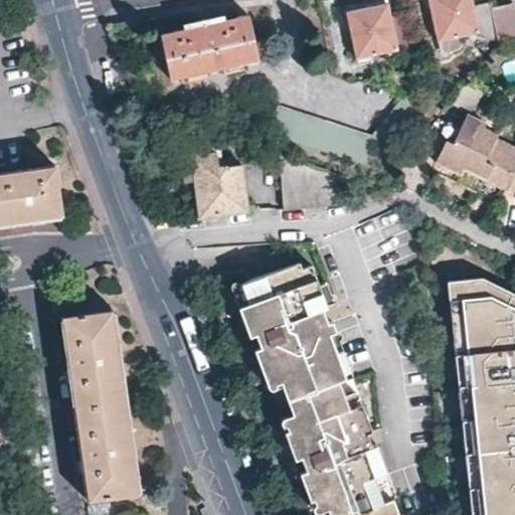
[(500,41),(514,20),(514,4),(514,1),(492,6),(491,0),(473,4),(472,0),(428,0),(438,39),(496,27),(500,41)]
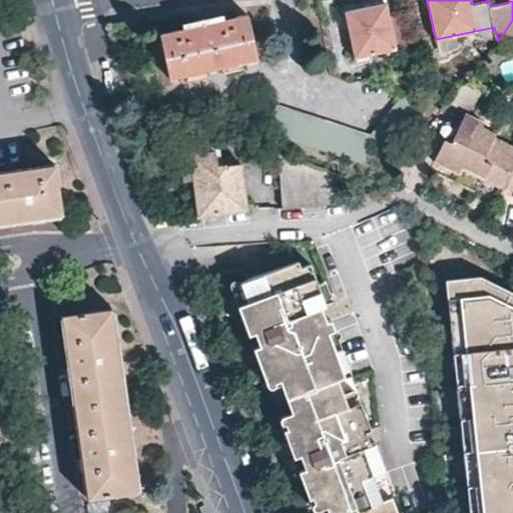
[(391,20),(387,2),(346,13),(357,59),(397,49),(391,20)]
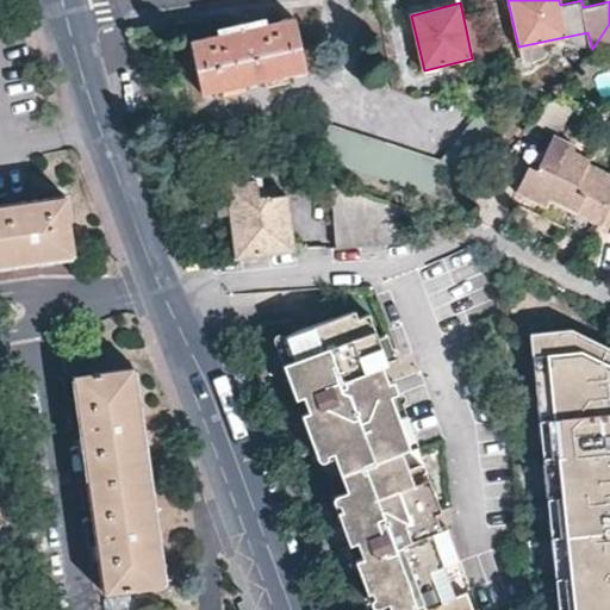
[(305,72),(293,19),(190,42),(197,74),(200,92),(203,94),(305,72)]
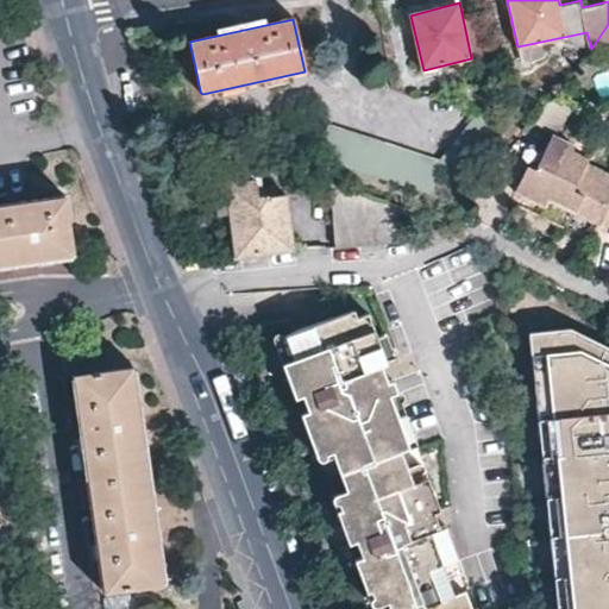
[(485,55),(477,22),(464,24),(471,58),(485,55)]
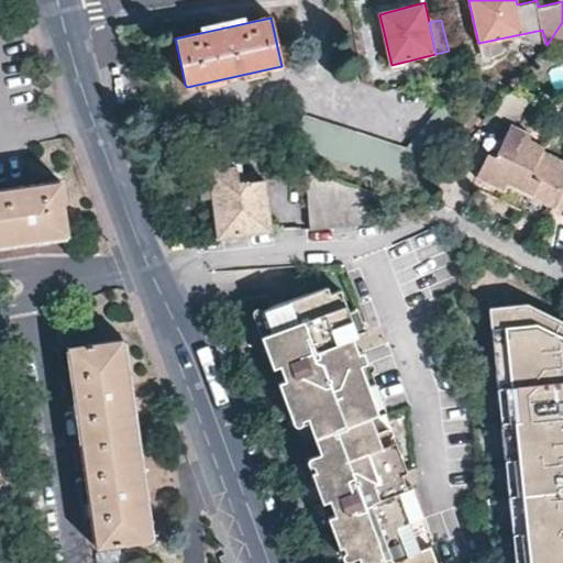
[(562,22),(547,45),(547,46),(562,41),(562,22)]
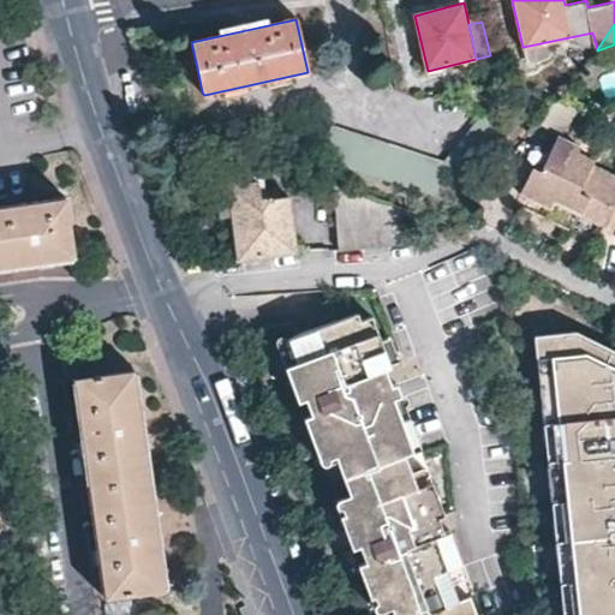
[(584,219),(599,226),(614,195),(614,177),(590,165),(592,161),(575,153),(578,149),(554,137),(537,172),(529,168),(515,193),(545,209),(550,202),(584,219)]
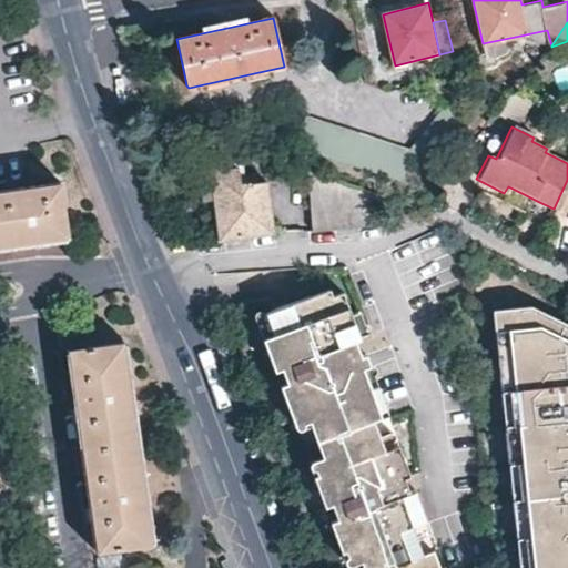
[(384,223),(382,194),(311,166),(316,230),(384,223)]
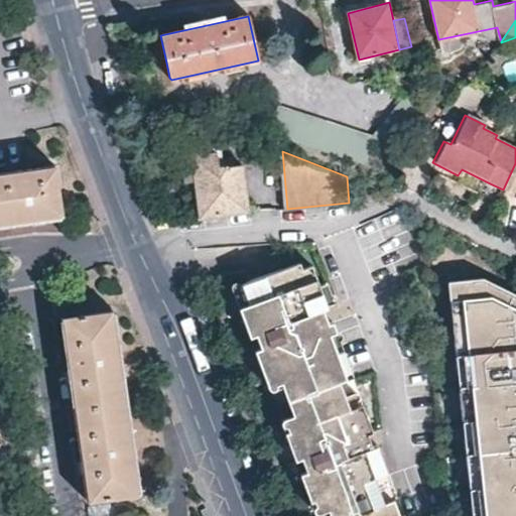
[(201,219),(247,214),(242,167),(221,169),(219,154),(192,157),(198,192),(201,219)]
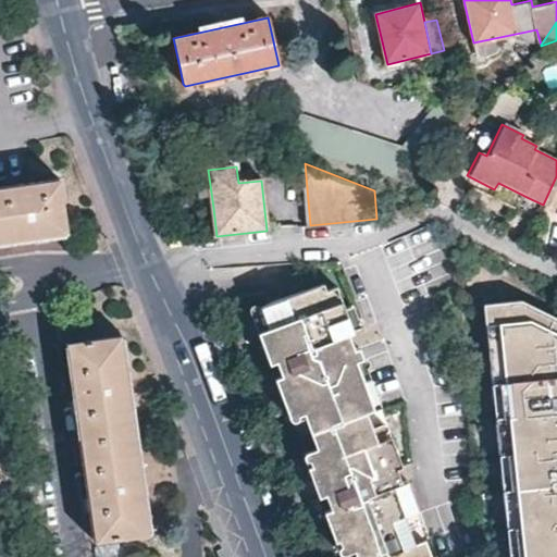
[(556,176),(543,205),(542,208),(556,215),(556,176)]
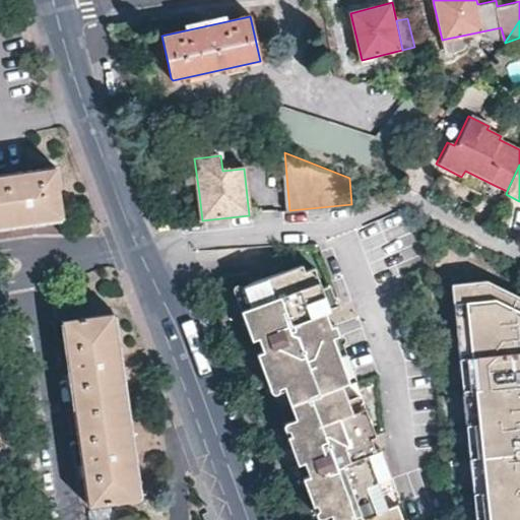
[(56,166),(0,174),(0,225),(63,217),(56,166)]
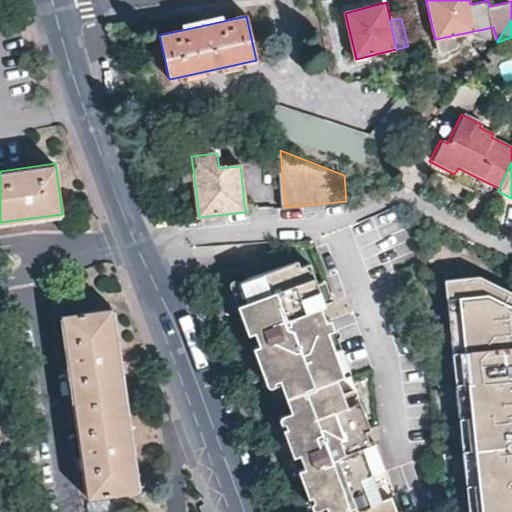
[(325,506),(327,511),(340,511),(393,493),(390,486),(379,490),(374,477),(385,473),(375,444),(363,448),(358,435),(370,432),(360,403),(346,407),(343,396),(338,381),(346,378),(330,332),(334,330),(330,320),(316,326),(311,313),(326,308),(324,304),(317,284),(309,264),(301,267),(299,262),(264,275),(240,284),(247,304),(239,307),(250,336),(256,334),(260,348),(254,350),(264,377),(277,373),(281,385),(291,414),(294,426),(284,429),(295,458),(302,456),(306,468),(300,470),(310,499),(322,495),(325,506)]
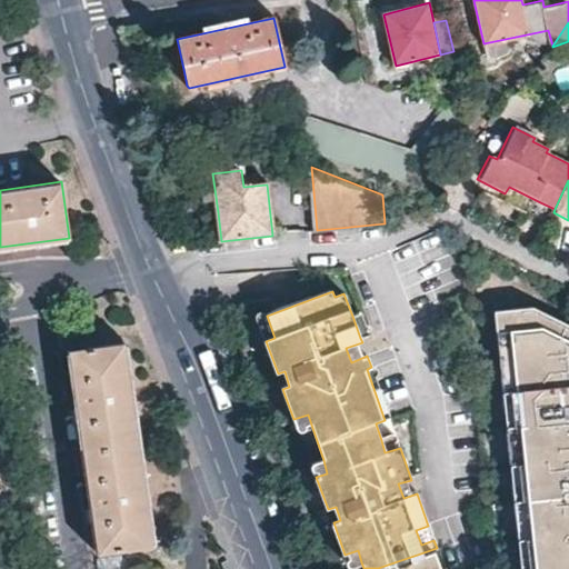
[(495,313),(519,568),(568,568),(568,328),(532,310),(511,311),(496,313),(495,313)]
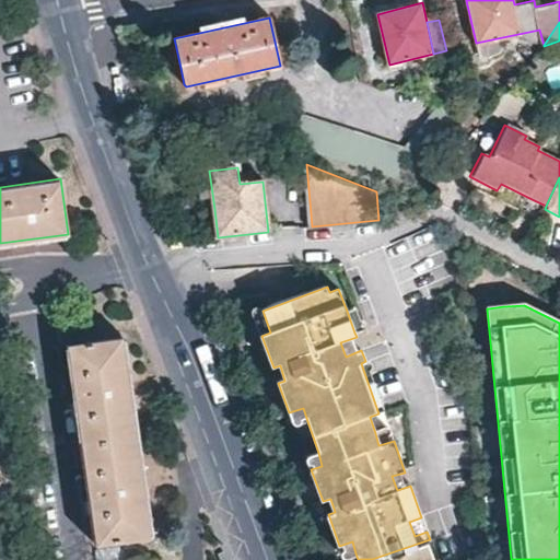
[(354,308),(347,311),(354,333),(362,329),(354,308)]
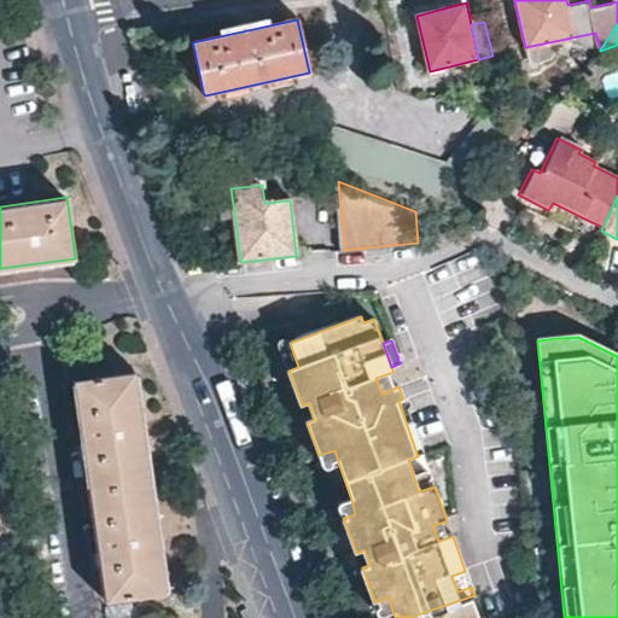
[(279,347),(289,371),(298,367),(290,343),(279,347)]
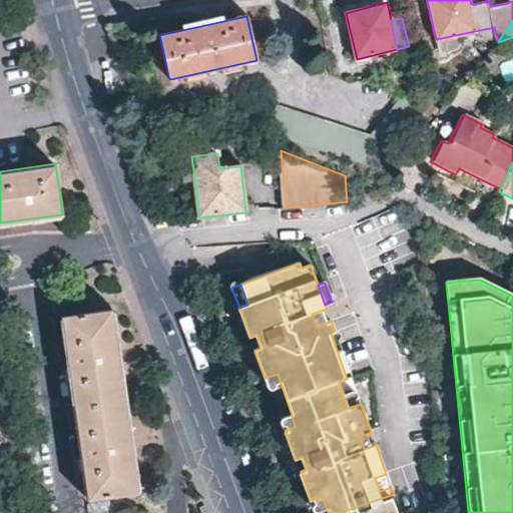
[(122,385),(112,310),(111,309),(61,316),(87,499),(137,491),(122,385)]
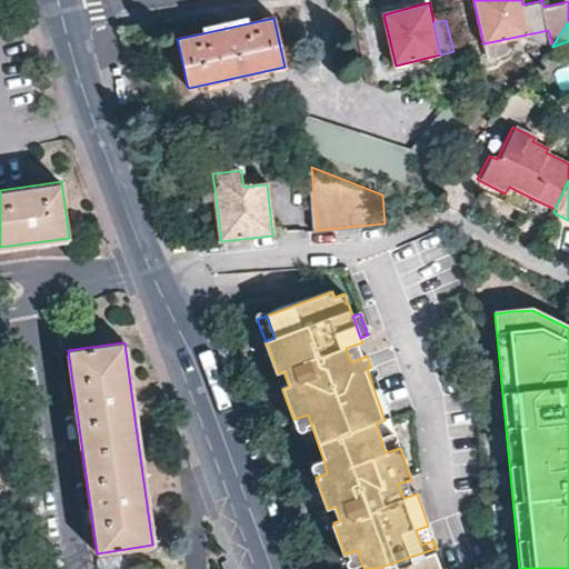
[(367,356),(362,342),(346,348),(351,362),(367,356)]
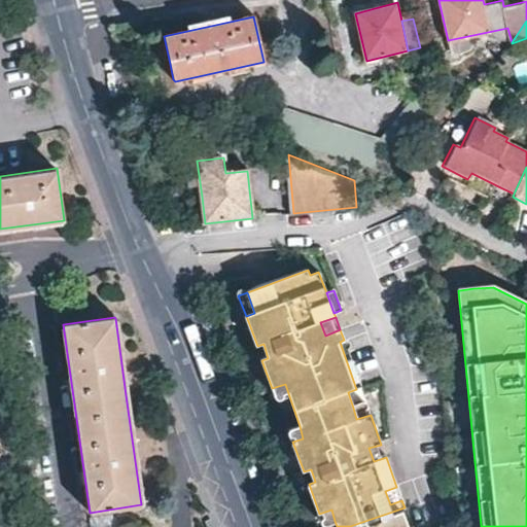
[(362,387),(344,340),(340,342),(356,389),(362,387)]
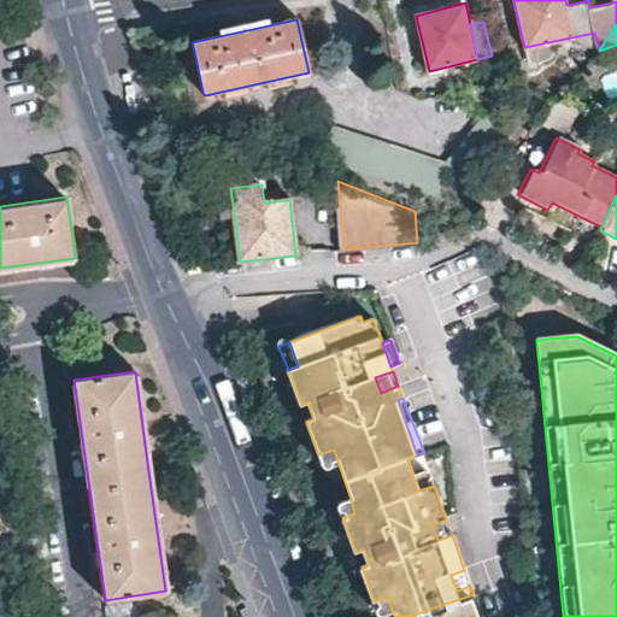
[(323,469),(339,464),(334,450),(318,454),(323,469)]
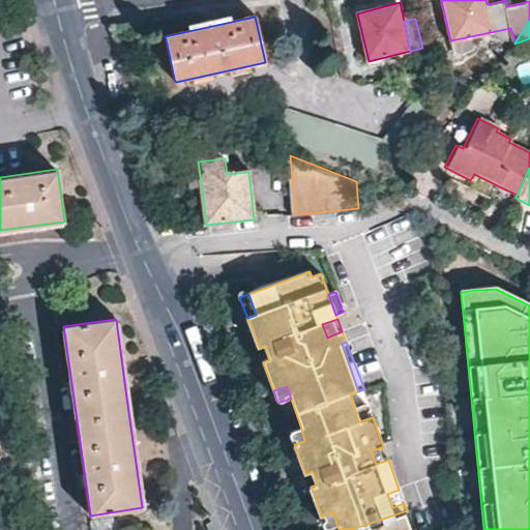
[(369,406),(355,410),(358,421),(373,417),(369,406)]
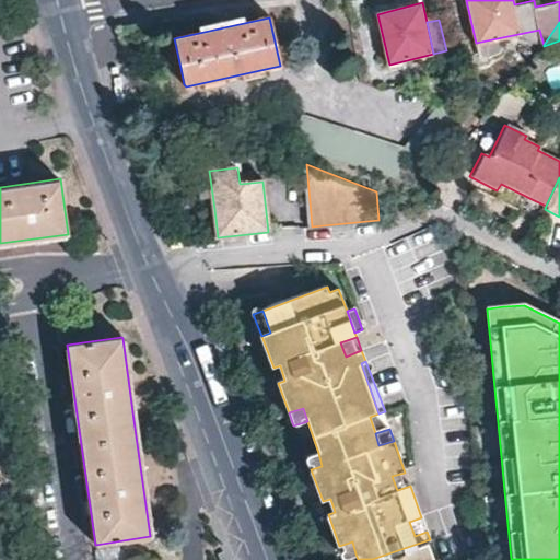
[(306,457),(311,469),(322,466),(318,453),(306,457)]
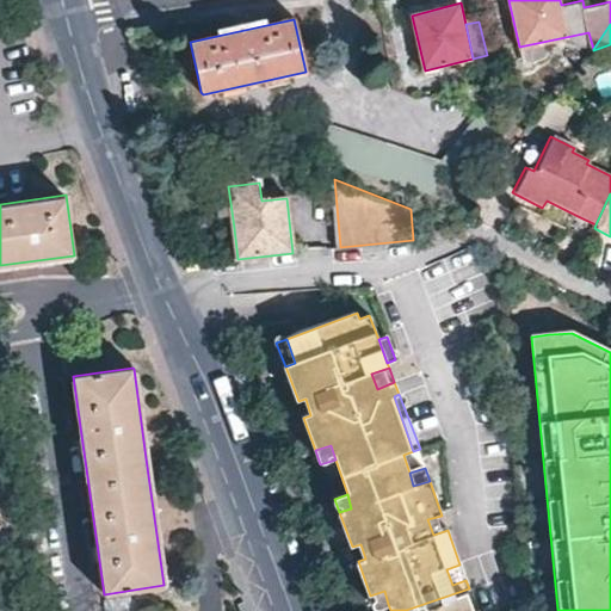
[(448,530),(442,516),(427,519),(433,535),(448,530)]
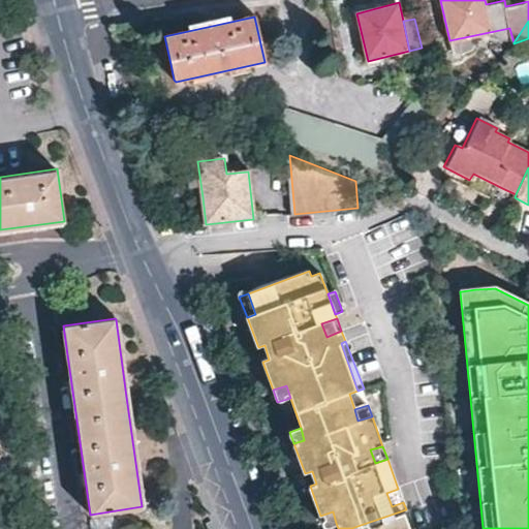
[(403,502),(398,489),(386,493),(392,506),(403,502)]
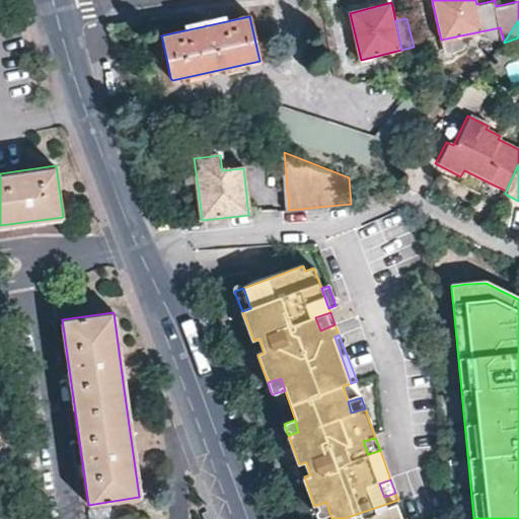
[(400,518),(396,507),(400,505),(398,500),(345,518),(400,518)]
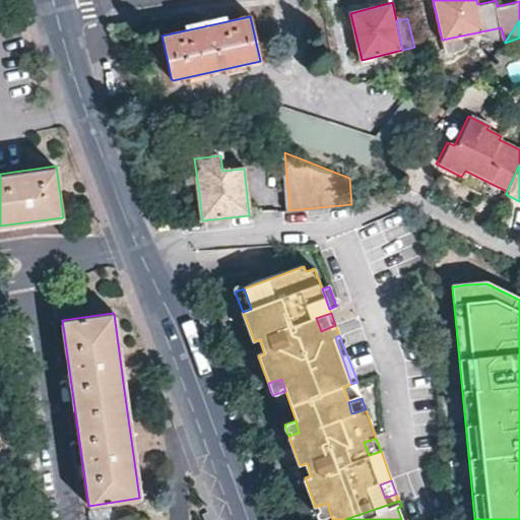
[(319,518),(330,514),(327,503),(315,507),(319,518)]
